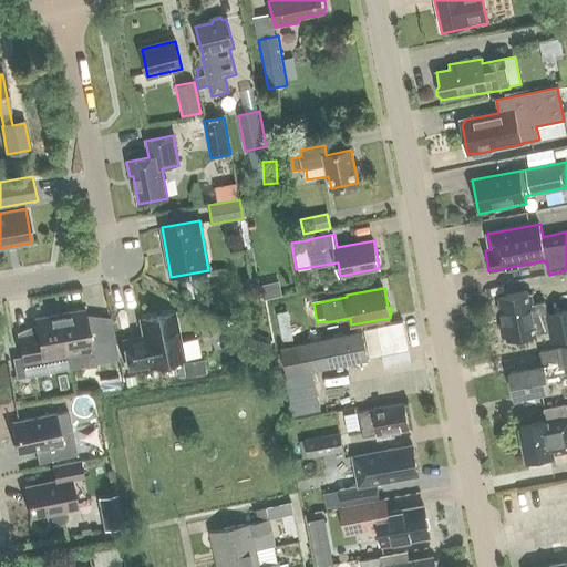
[(566,310),(548,313),(546,301),(535,303),(533,294),(529,295),(528,290),(500,296),(504,322),(500,323),(503,338),(506,338),(507,341),(538,334),(536,328),(550,325),(554,343),(566,340),(566,310)]
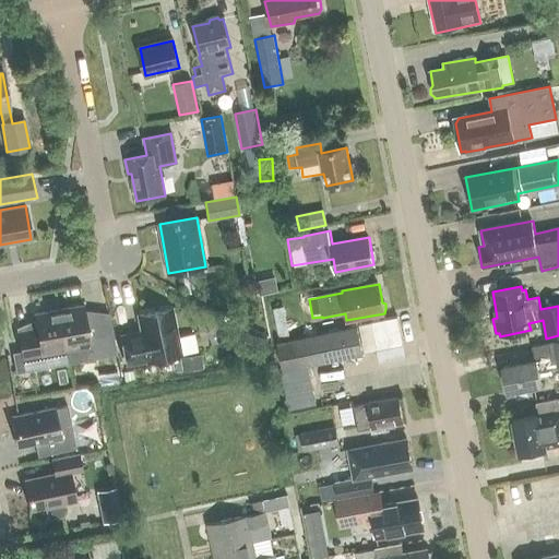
[(59,310),(66,349),(91,344),(90,336),(99,334),(95,314),(85,317),(83,305),(59,310)]
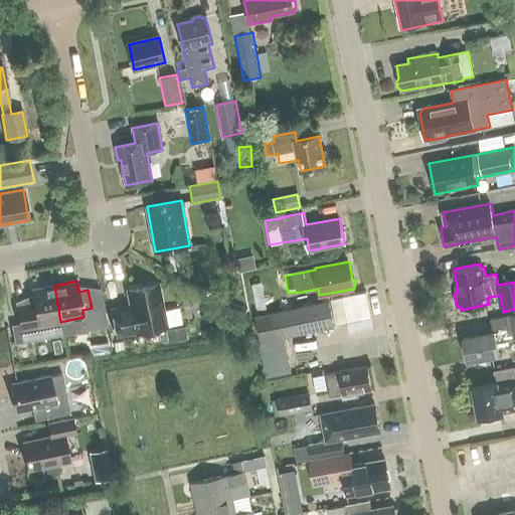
[(165,327),(157,285),(128,291),(131,306),(111,310),(116,335),(135,331),(136,332),(165,327)]
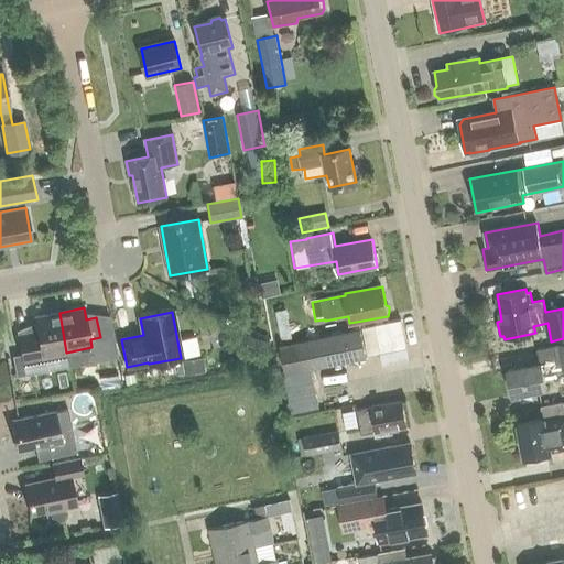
[(43,357),(66,353),(60,313),(34,317),(36,328),(18,332),(21,355),(13,356),(17,373),(45,368),(43,357)]
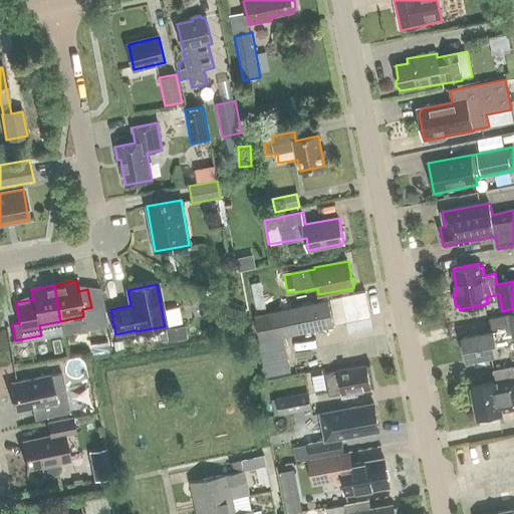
[(257,314),(262,339),(333,326),(328,301),(257,314)]
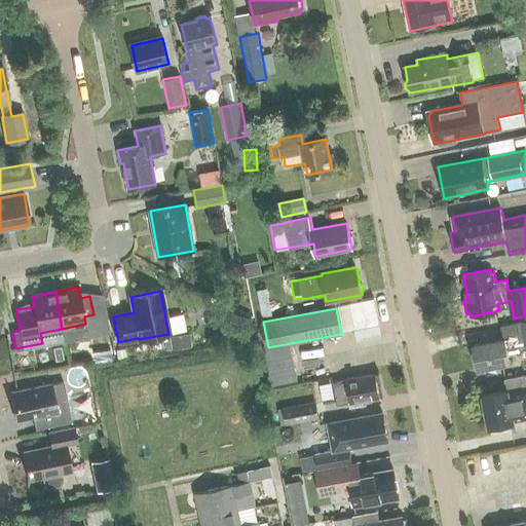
[(179,313),(180,329),(190,329),(189,313),(179,313)]
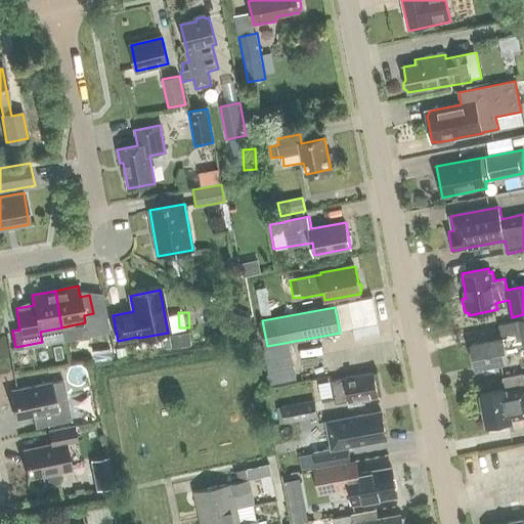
[(251,318),(231,313),(228,326),(247,332),(251,318)]
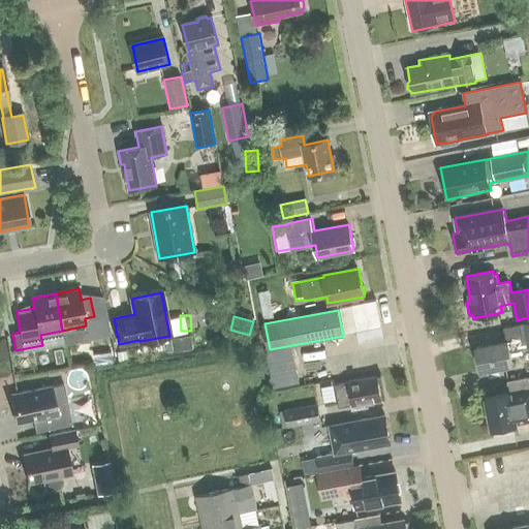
[(528,323),(523,324),(500,330),(503,342),(474,347),(479,371),(511,365),(509,352),(528,348),(528,323)]
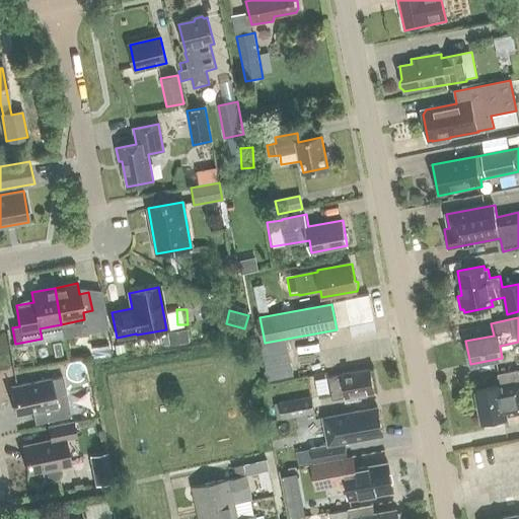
[(166,332),(168,345),(189,341),(187,328),(166,332)]
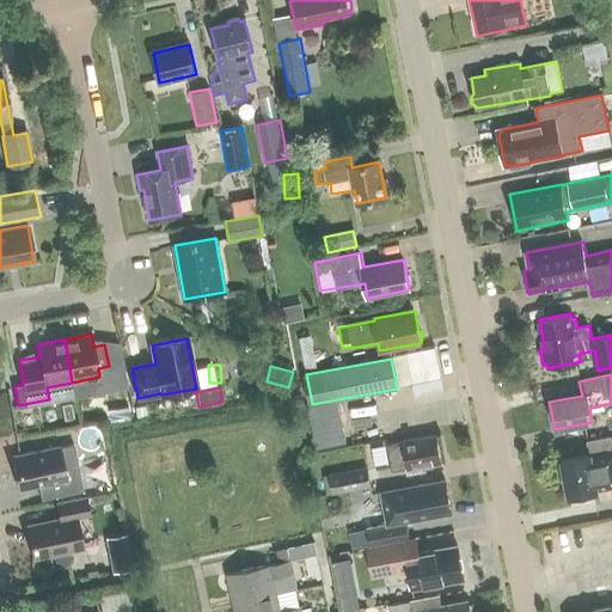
[(136,417),(147,416),(145,405),(134,407),(136,417)]
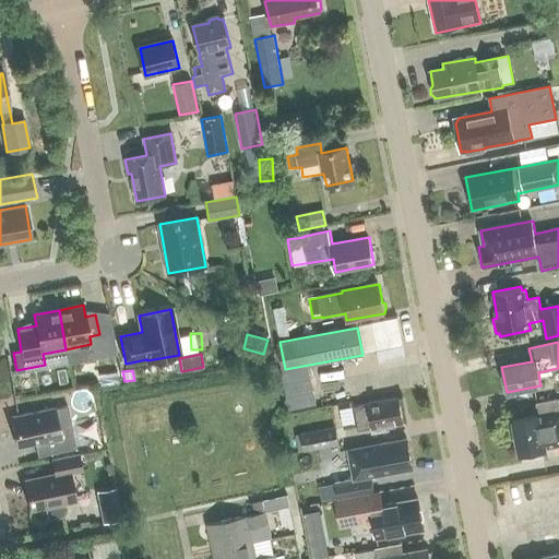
[(389,425),(401,423),(397,399),(368,403),(369,404),(354,406),(358,430),(372,428),(372,431),(390,429),(389,425)]
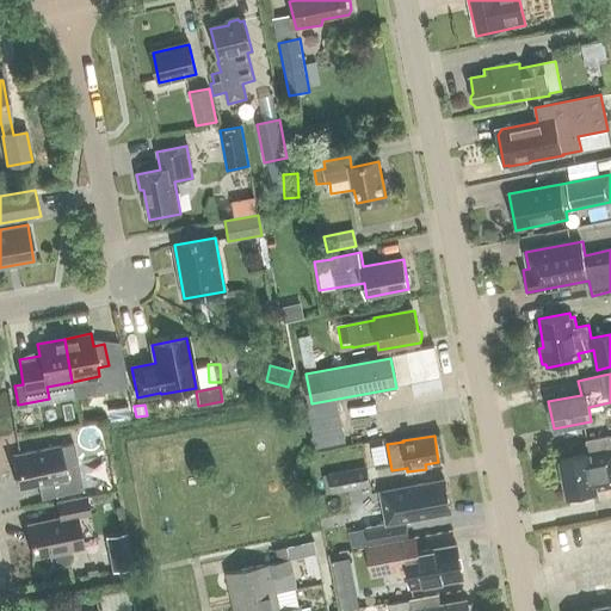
[(610,436),(610,437),(586,440),(588,455),(561,461),(568,495),(597,491),(596,489),(610,486),(610,436)]
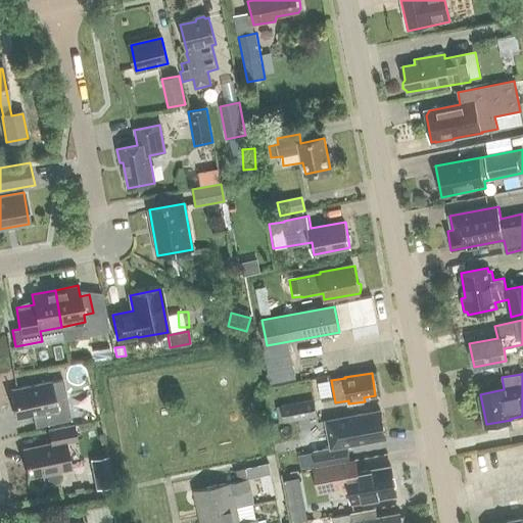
[(62,379),(50,382),(50,381),(10,390),(16,418),(45,412),(47,424),(72,419),(62,379)]
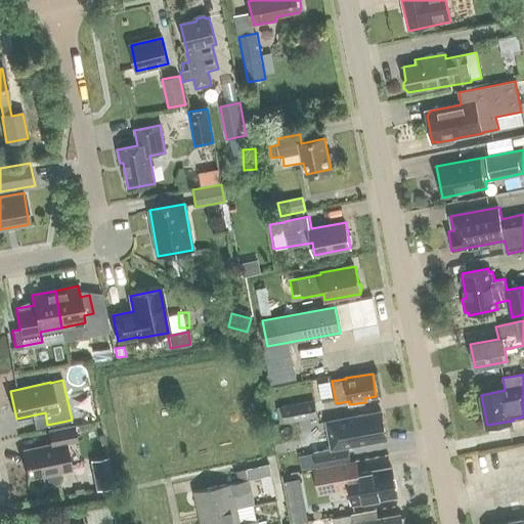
[(280,406),(285,424),(318,417),(314,399),(280,406)]
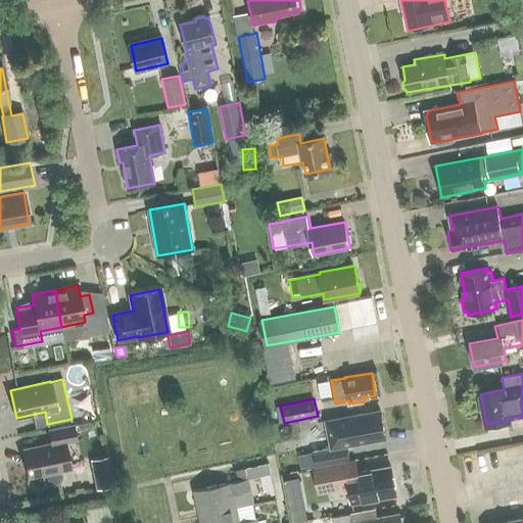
[(314,466),(349,461),(347,446),(386,439),(381,412),(326,421),(331,448),(312,452),(314,466)]
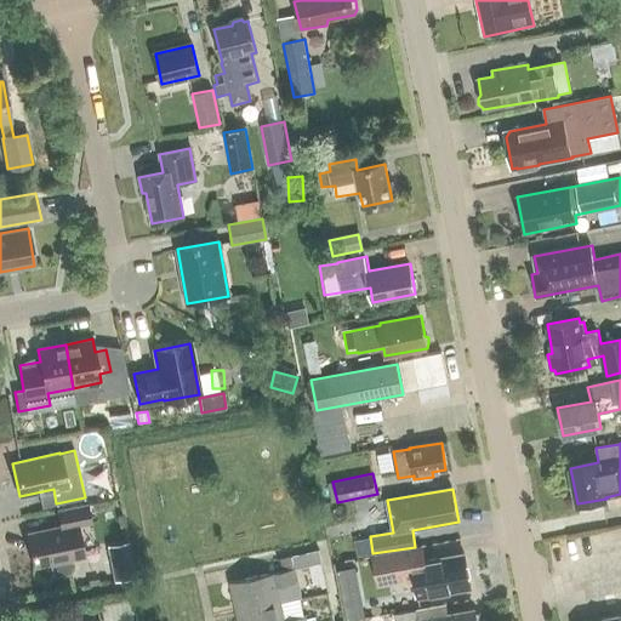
[(34,565),(50,562),(51,570),(57,575),(70,573),(74,567),(72,557),(84,554),(78,525),(91,522),(87,505),(57,511),(61,528),(28,535),(34,565)]
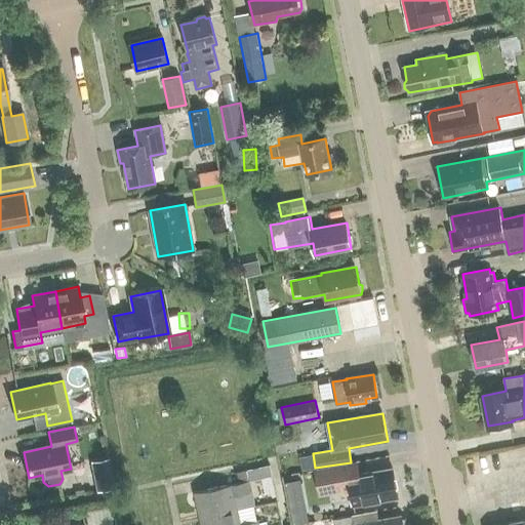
[(342,495),(352,494),(354,506),(398,498),(393,470),(360,475),(358,461),(351,462),(315,468),(319,495),(342,491),(342,495)]
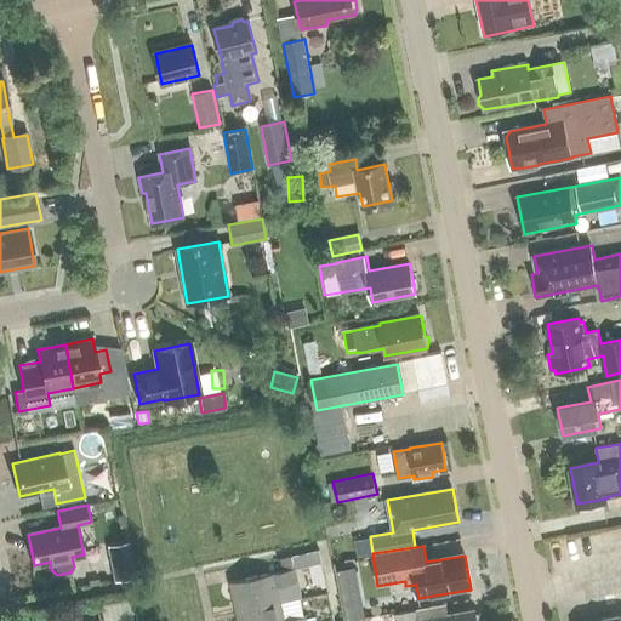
[(106,560),(109,579),(109,581),(132,576),(127,557),(106,560)]
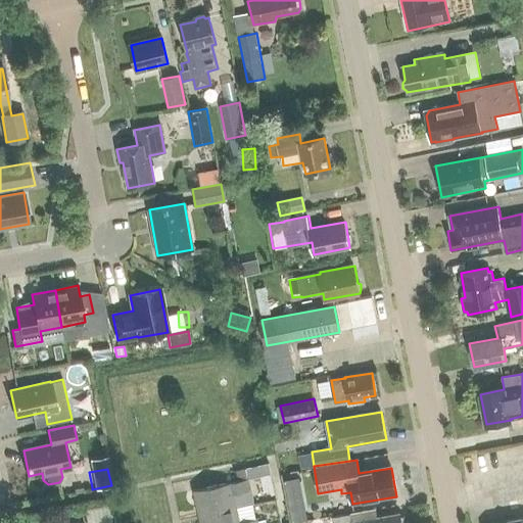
[(280,475),(282,489),(303,486),(301,471),(280,475)]
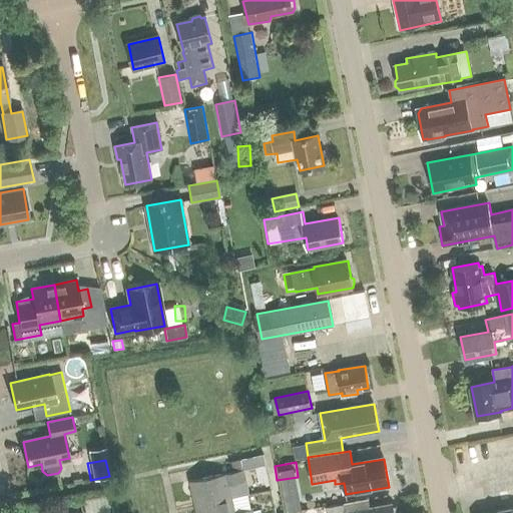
[(194,500),(230,493),(229,485),(245,481),(243,470),(190,481),(194,500)]
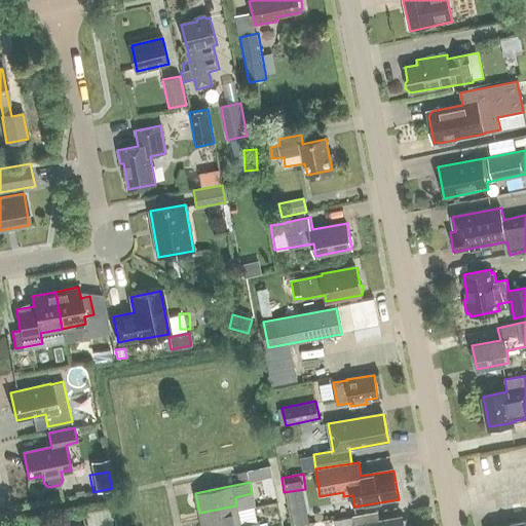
[(96,525),(119,525),(121,525),(117,503),(92,509),(96,525)]
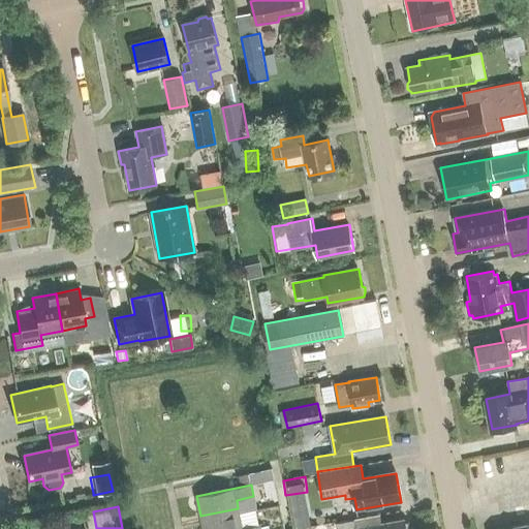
[(238,508),(200,516),(203,528),(238,528),(243,528),(238,508)]
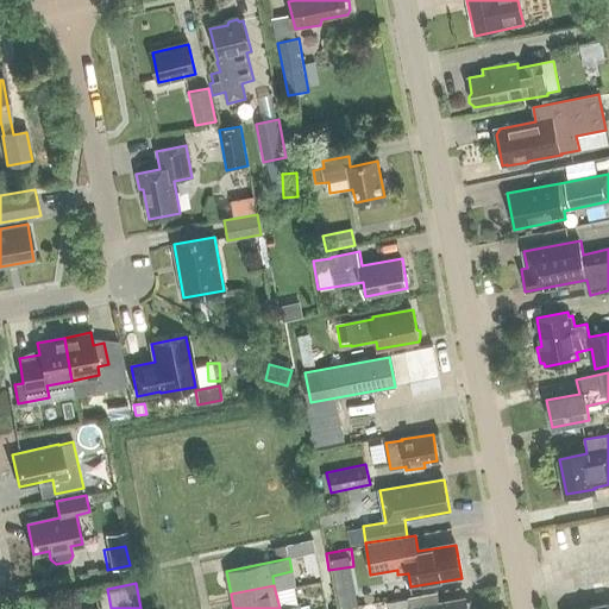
[(466,608),(465,597),(429,603),(428,595),(389,601),(390,608),(466,608)]
